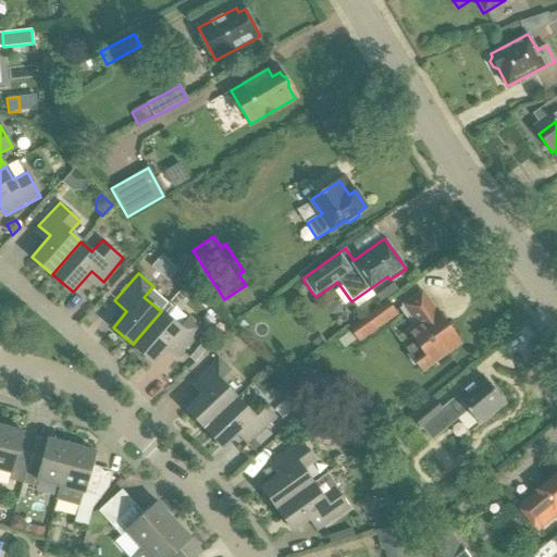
[(436,309),(423,291),(404,305),(417,323),(408,330),(417,342),(407,348),(423,371),(433,364),(430,359),(443,350),(446,355),(462,343),(437,308),(436,309)]
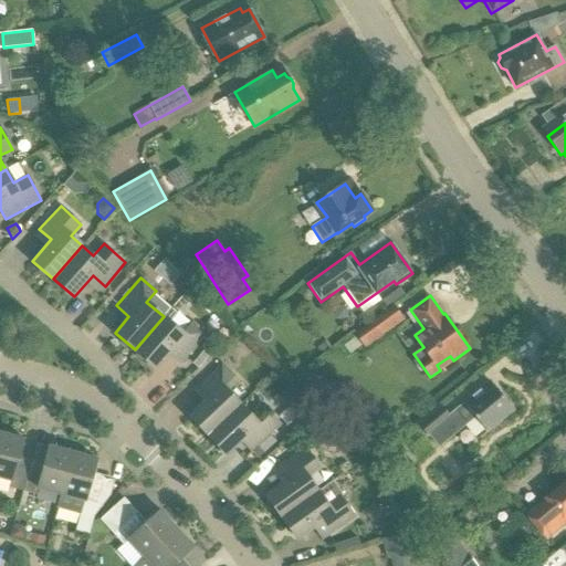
[(364,348),(404,320),(394,305),(354,334),(364,348)]
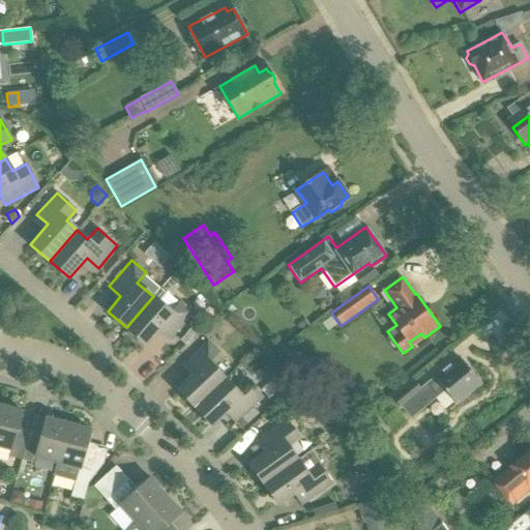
[(153,296),(126,327),(147,345),(159,329),(171,339),(194,313),(179,301),(171,312),(153,296)]
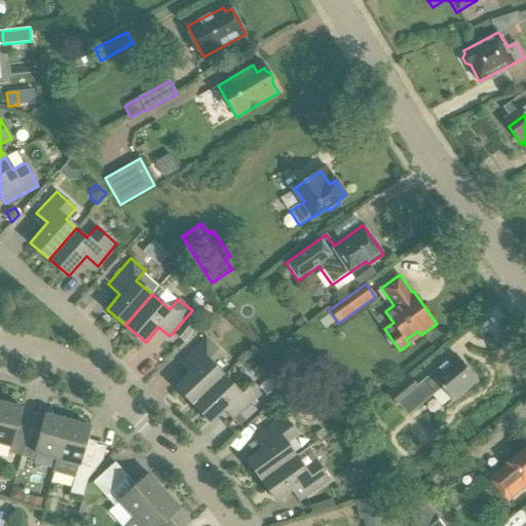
[(193,404),(223,376),(208,361),(218,350),(205,337),(180,362),(190,372),(176,386),(193,404)]
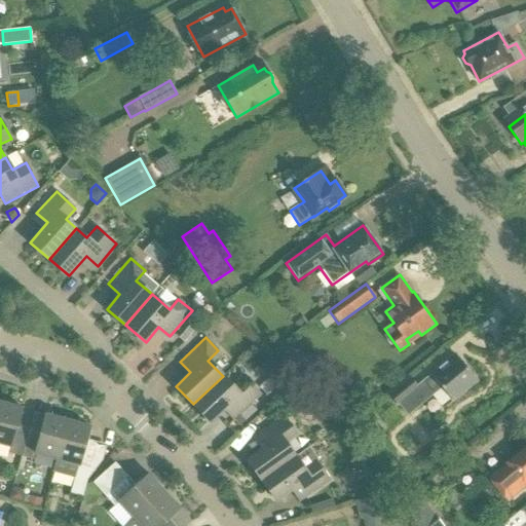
[(452,400),(478,379),(456,354),(423,382),(424,383),(418,387),(410,377),(389,395),(407,416),(442,387),(452,400)]
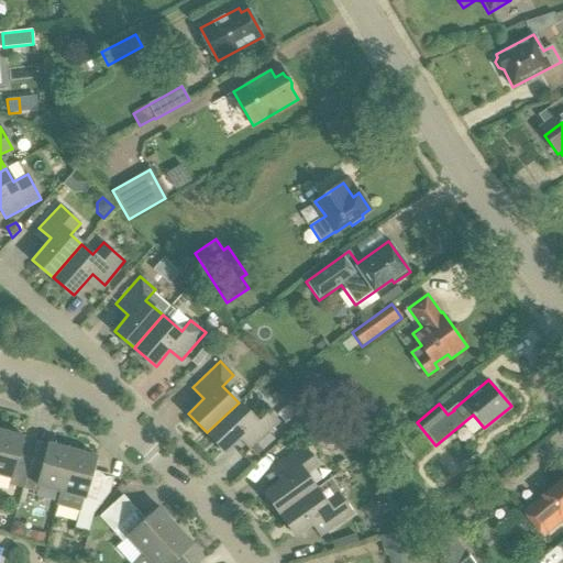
[(301,396),(289,408),(301,421),(315,410),(301,396)]
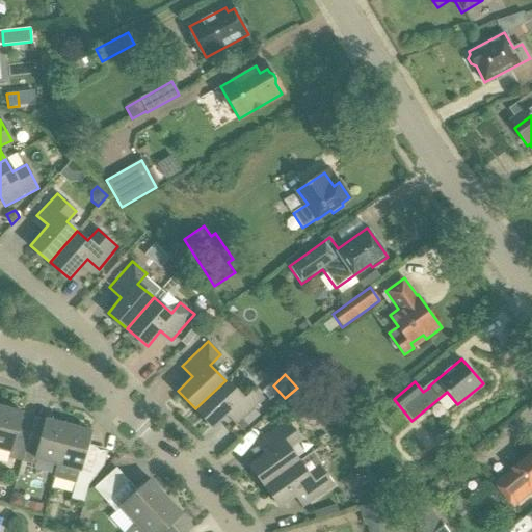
[(225,380),(195,408),(213,427),(233,408),(248,425),(267,407),(270,404),(250,382),(238,394),(225,380)]
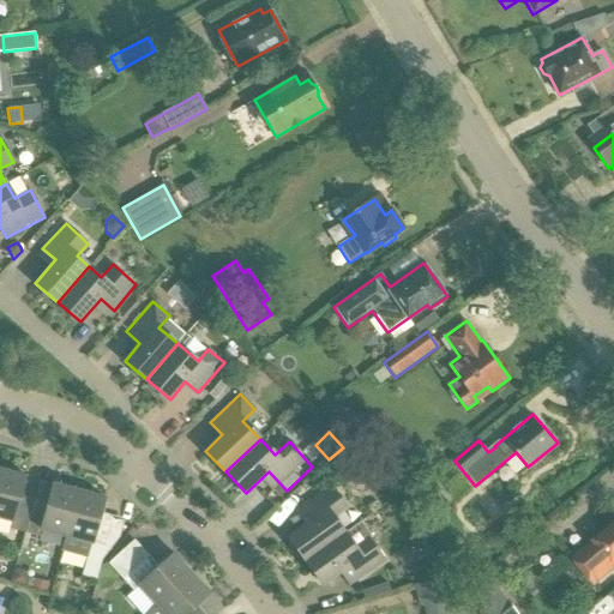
[(23,533),(32,498),(19,494),(25,475),(0,468),(0,518),(12,522),(10,529),(23,533)]
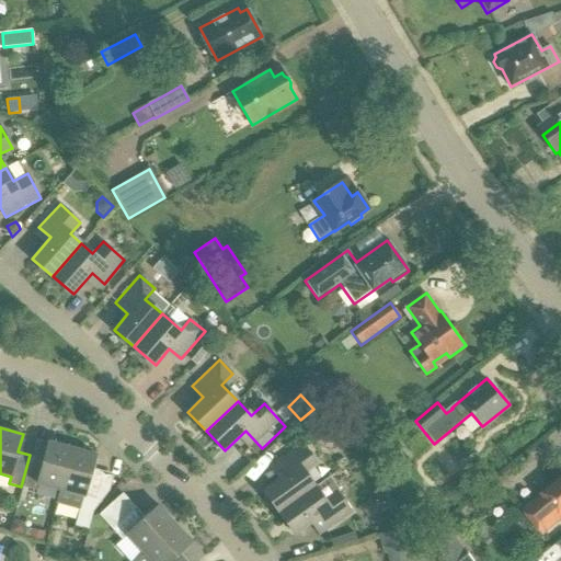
[(59,491),(71,447),(48,441),(44,459),(30,455),(21,487),(35,490),(36,484),(59,491)]
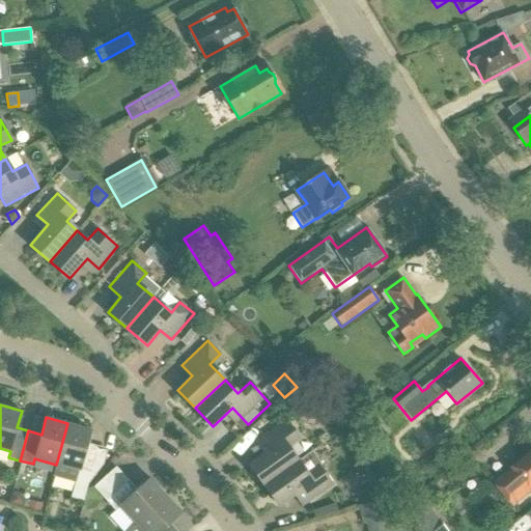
[(264,485),(299,460),(294,453),(305,445),(285,419),(262,436),(272,449),(250,465),(264,485)]
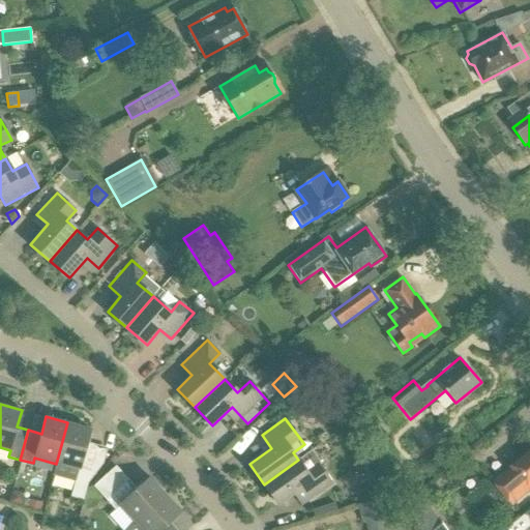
[(67,422),(56,464),(52,476),(76,482),(79,470),(90,429),(67,422)]
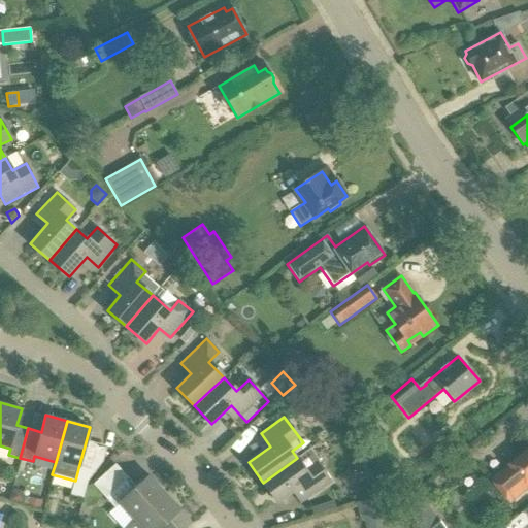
[(297,458),(263,483),(277,502),(299,488),(307,499),(331,483),(318,463),(319,462),(309,450),(297,459),(297,458)]
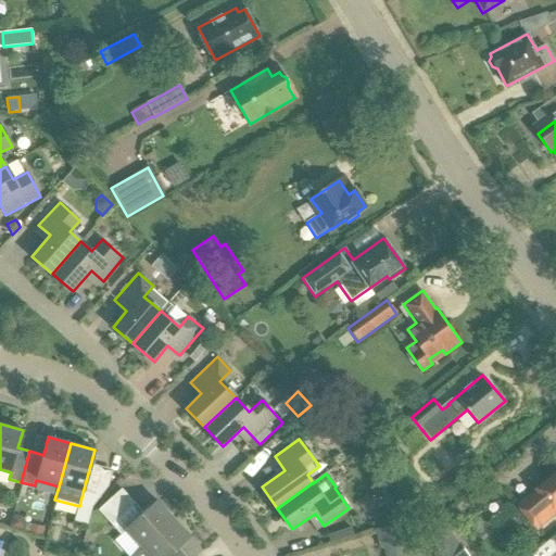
[(555,475),(539,491),(539,492),(523,504),(518,509),(527,519),(526,520),(533,530),(535,528),(535,529),(555,512),(555,475)]
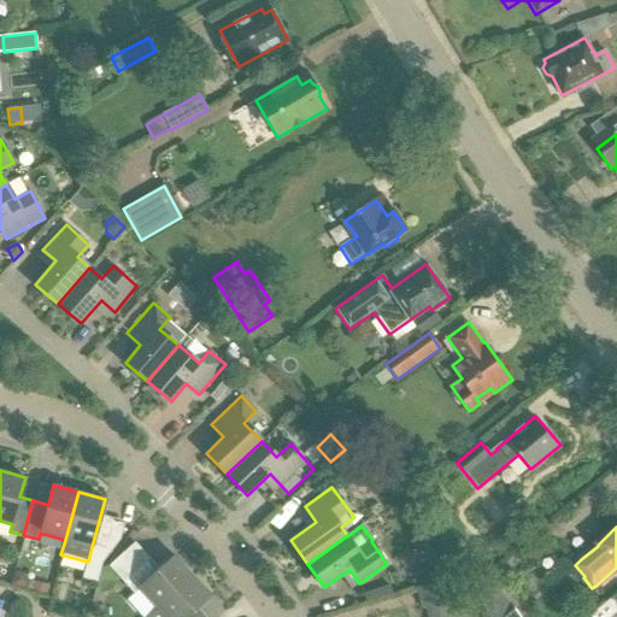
[(157,609),(193,576),(175,557),(160,570),(150,559),(123,583),(133,594),(140,588),(157,609)]
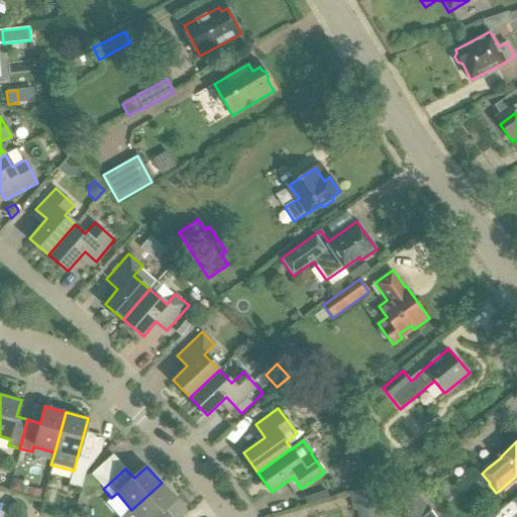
[(351,491),(364,488),(360,477),(348,480),(351,491)]
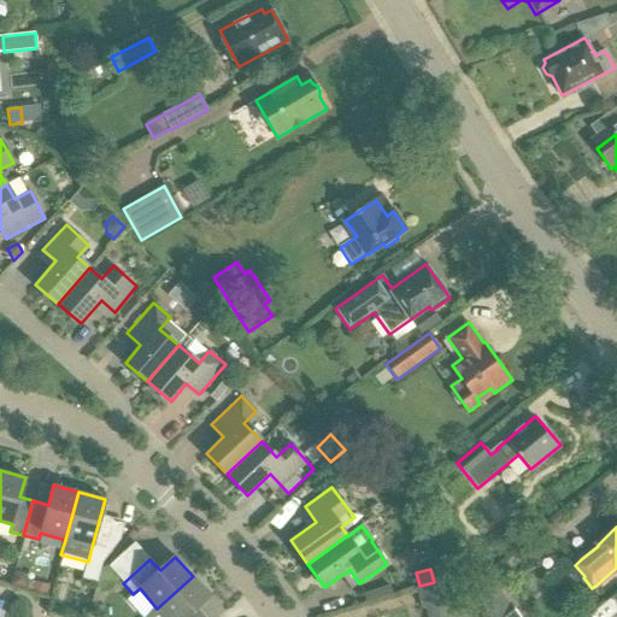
[(193,576),(157,609),(147,616),(203,616),(197,610),(211,597),(193,576)]
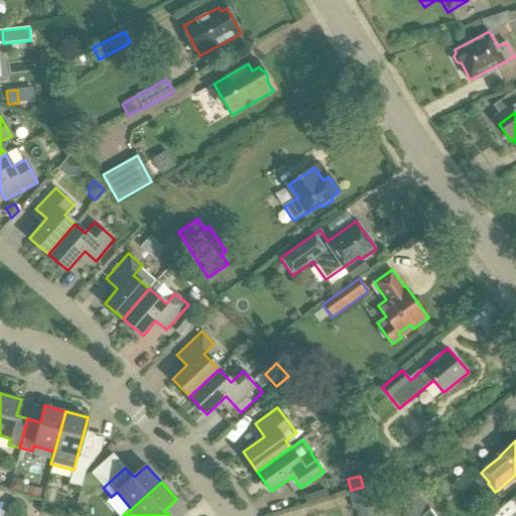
[(385,501),(395,515),(433,515),(423,502),(419,506),(402,486),(385,501)]
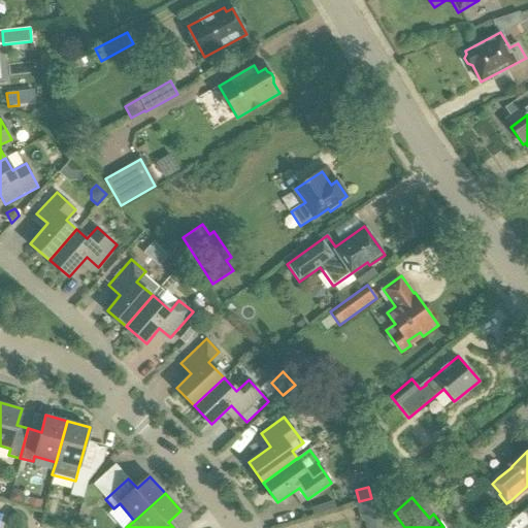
[(363,518),(380,514),(375,499),(371,499),(371,498),(359,501),(359,502),(356,503),(360,523),(364,522),(363,518)]
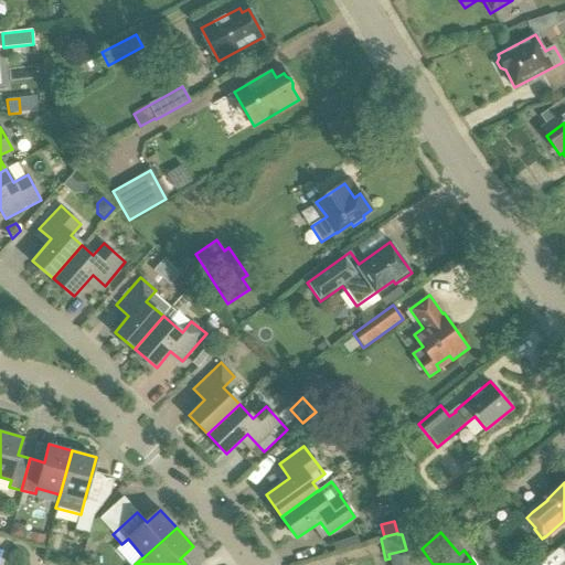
[(80,552),(87,563),(104,553),(96,541),(80,552)]
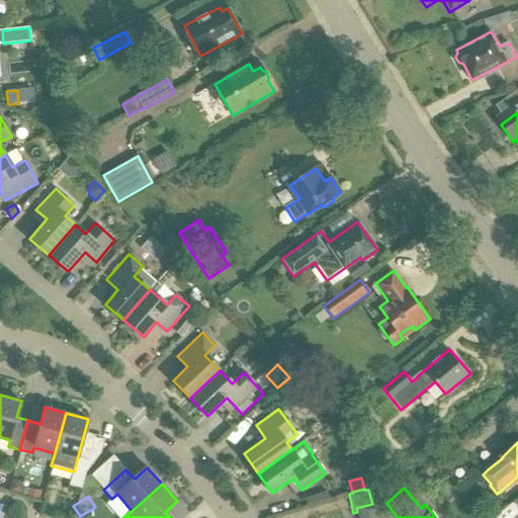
[(357,512),(358,517),(397,517),(386,503),(385,504),(372,507),(372,504),(356,508),(357,512)]
